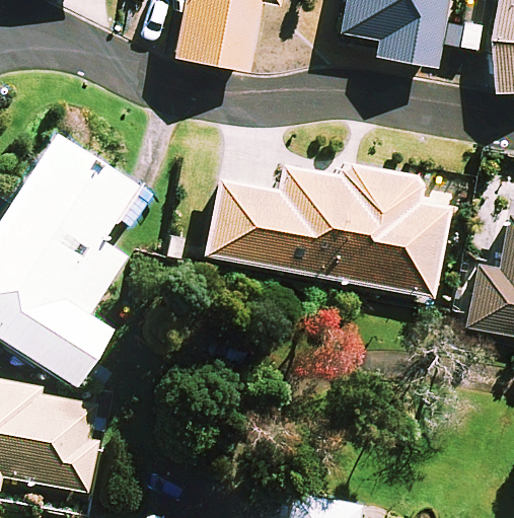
[(186,0),(175,60),(250,73),(263,3),(283,7),(284,0),(186,0)]
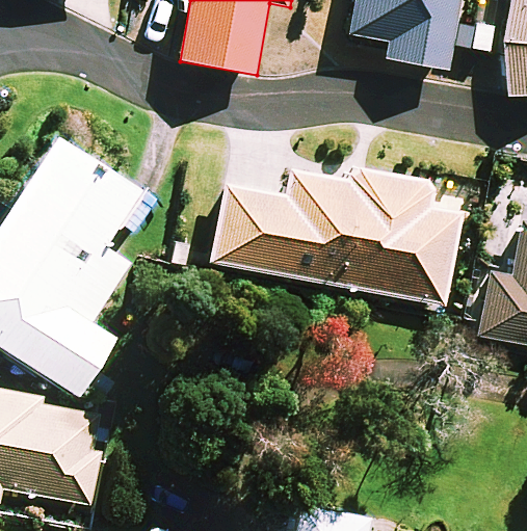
[(358,0),(351,35),(391,42),(387,60),(448,72),(460,0),(358,0)]
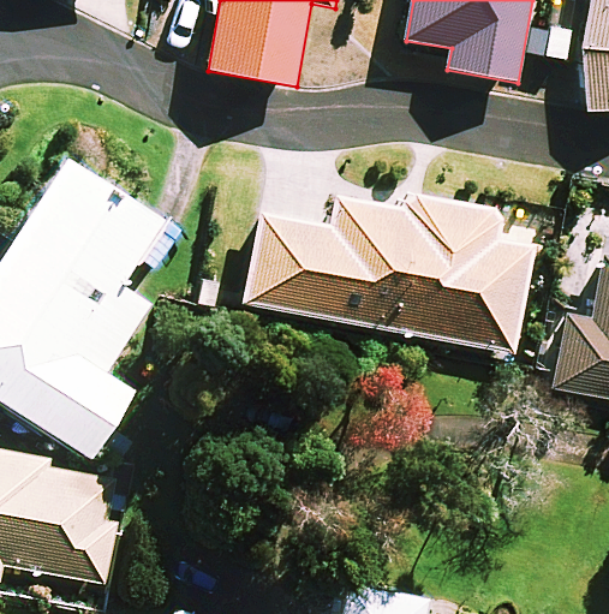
[(593,0),(580,106),(608,108),(608,0),(593,0)]
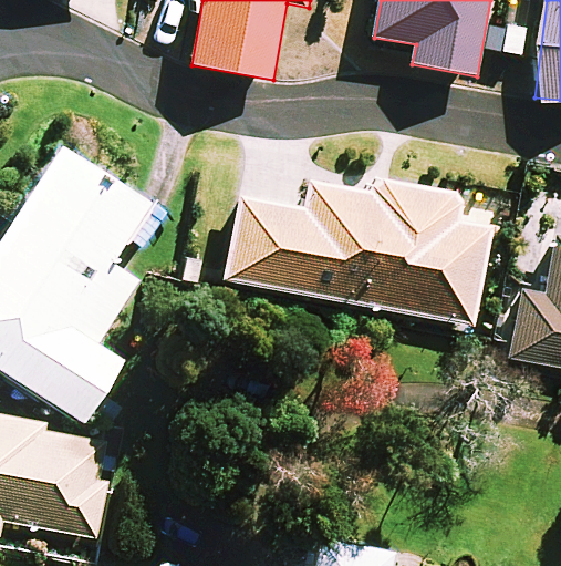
[(148,205),(59,150),(0,244),(0,369),(85,423),(124,362),(99,346),(138,283),(111,266),(148,205)]
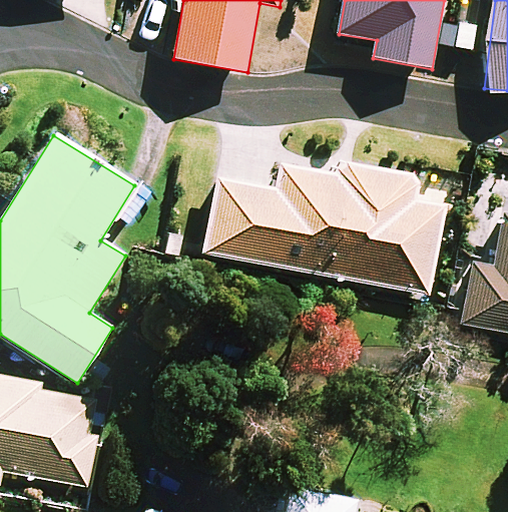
[(449,186),(281,157),(275,191),(218,181),(205,254),(430,295),(449,186)]
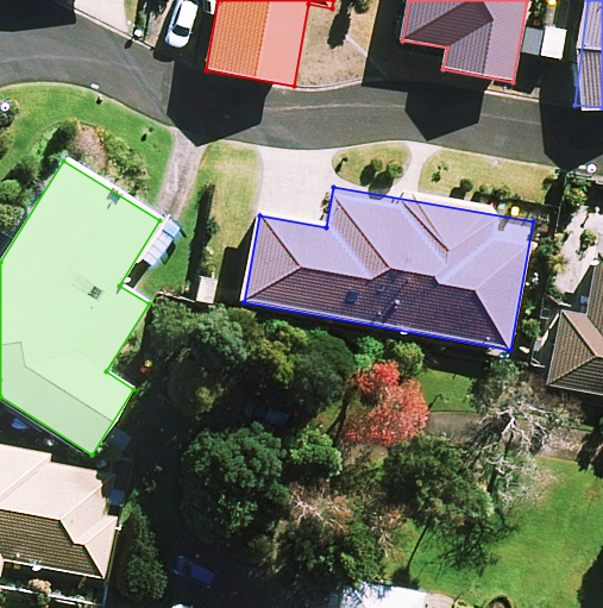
[(602,256),(598,256),(589,317),(563,313),(551,388),(602,395),(602,256)]
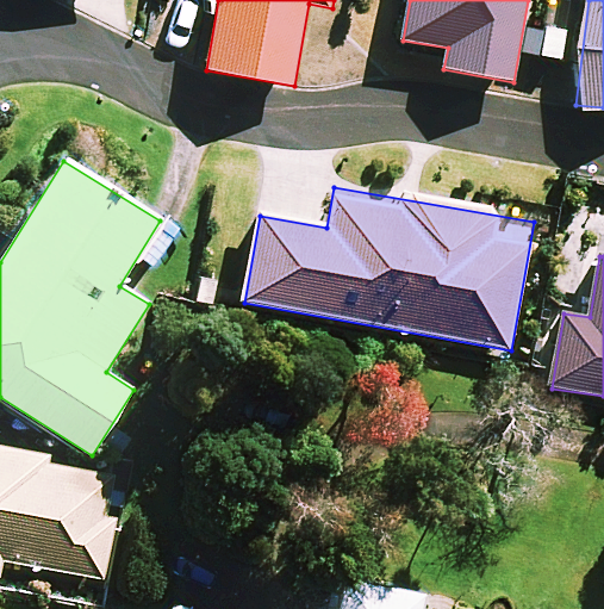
[(129,478),(0,449),(0,576),(4,559),(105,582),(129,478)]
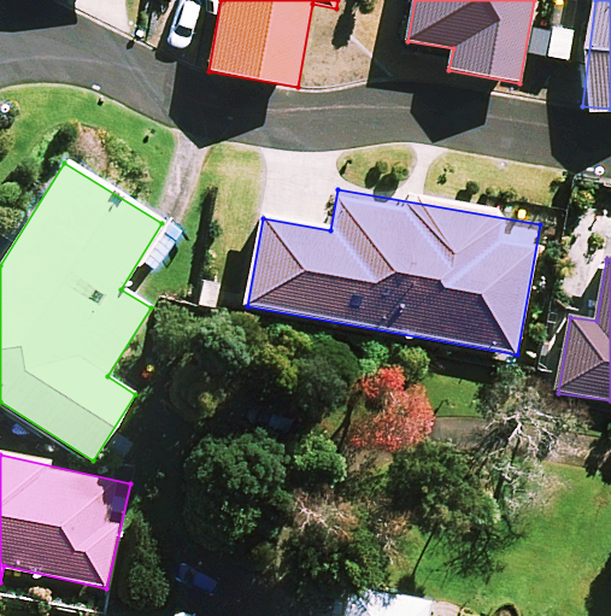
[(424,615),(428,603),(352,588),(346,615),(424,615)]
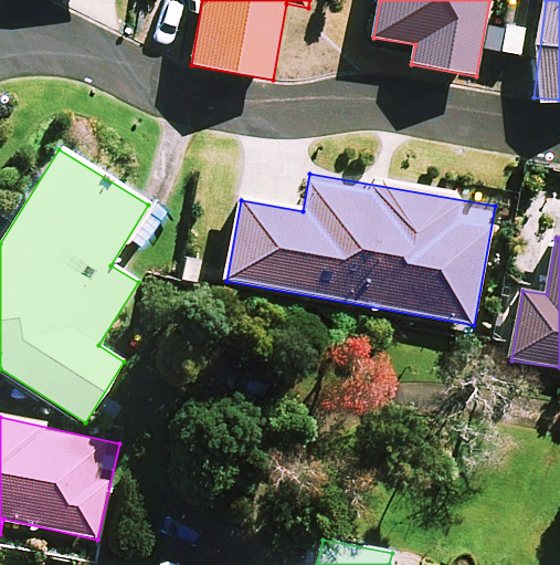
All buildings are outlined.
